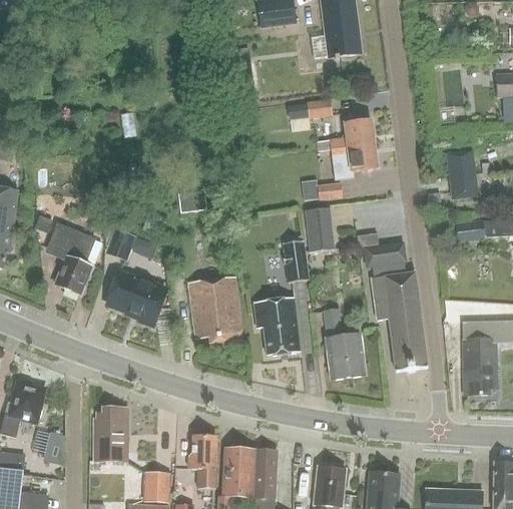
[(261,27),(297,22),(294,0),(257,0),(261,27)]
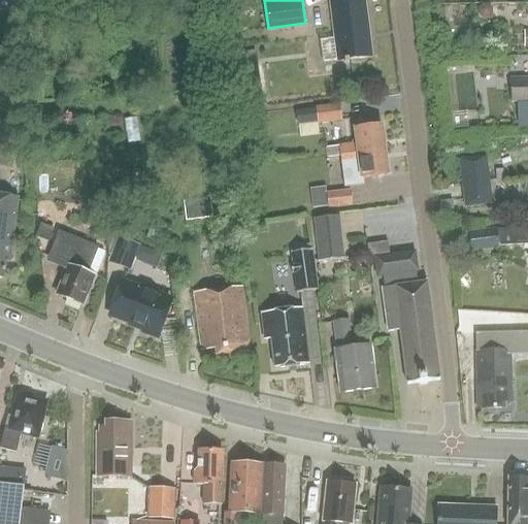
[(330,0),(335,35),(321,37),(324,59),(337,57),(338,59),(372,54),(365,0),(330,0)]
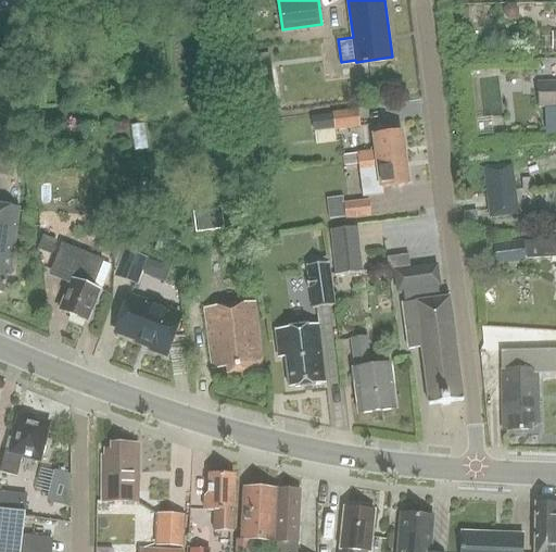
[(538,104),(555,103),(555,78),(538,79),(538,104)]
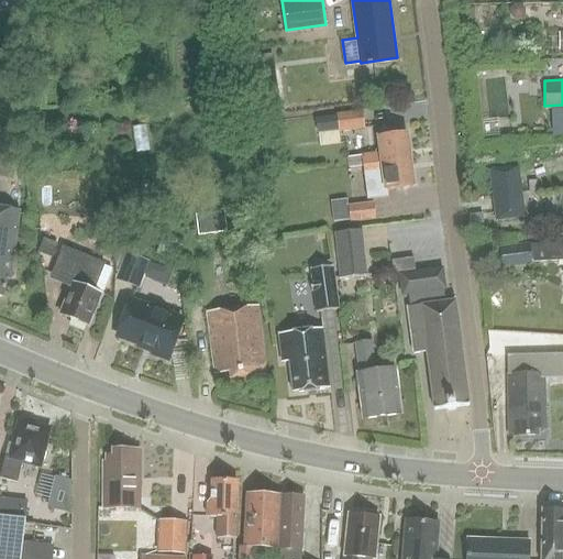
[(340,129),(365,127),(363,108),(337,111),(337,113),(317,116),(318,130),(340,128),(340,129)]
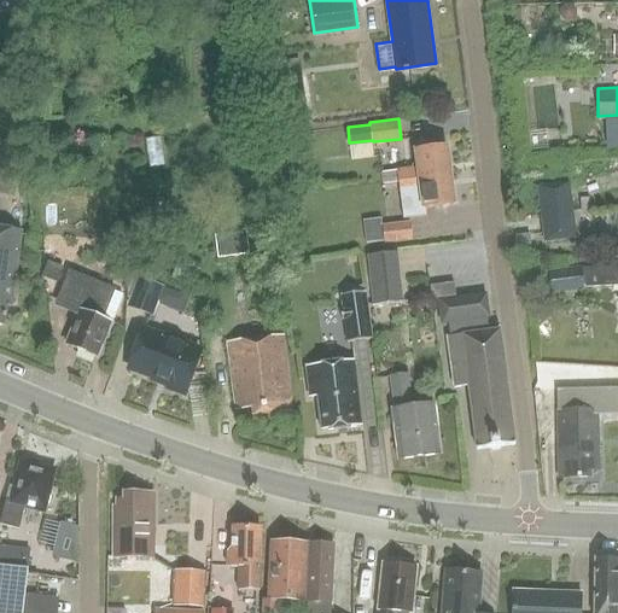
[(401,179),(450,171),(447,142),(413,146),(415,163),(400,165),(401,179)]
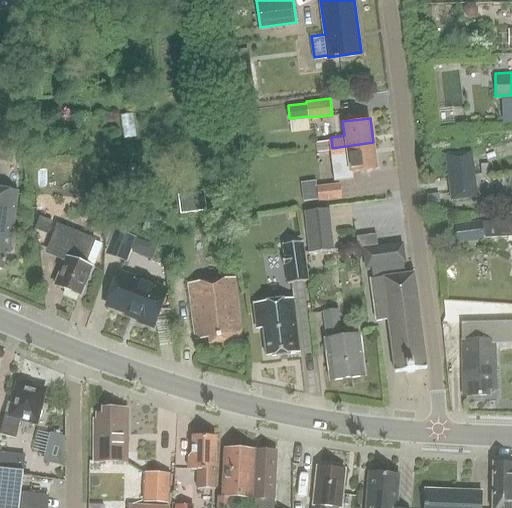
[(373,142),(332,148),(336,178),(353,176),(352,171),(376,168),(373,142)]
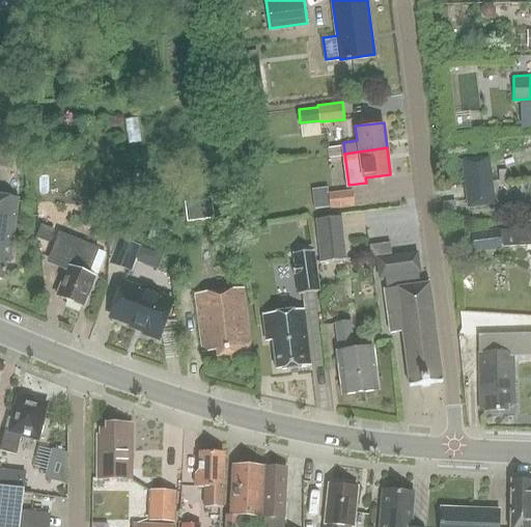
[(465,177),(493,175),(490,151),(462,155),(465,177)]
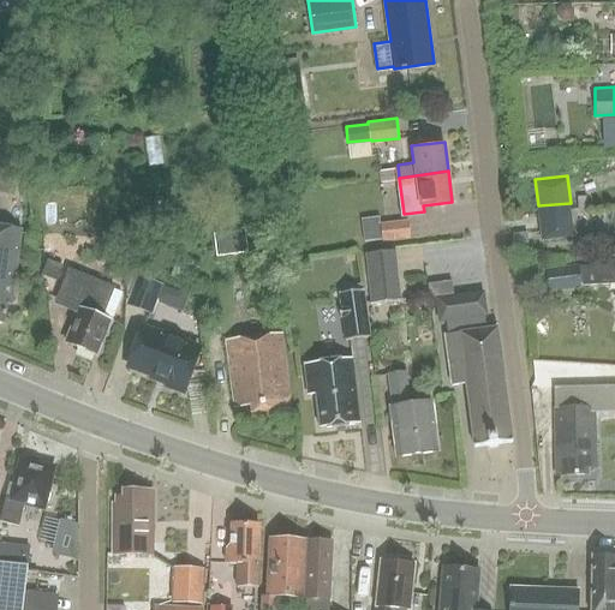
[(586,193),(577,193),(578,207),(587,205),(586,193)]
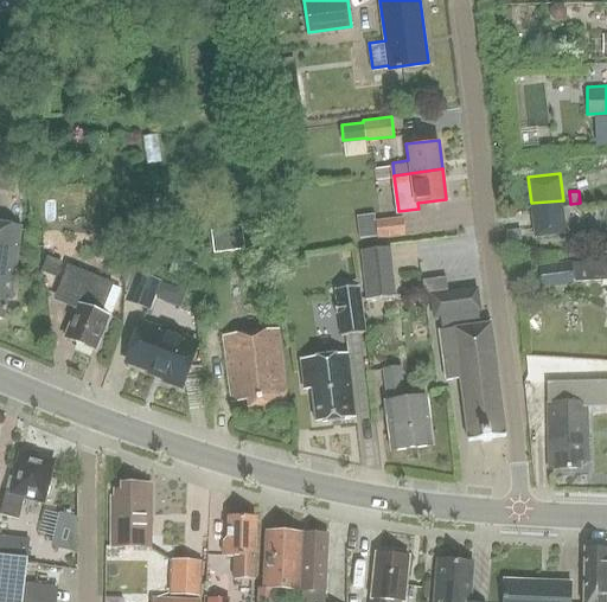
[(563,200),(531,203),(535,230),(566,226),(563,200)]
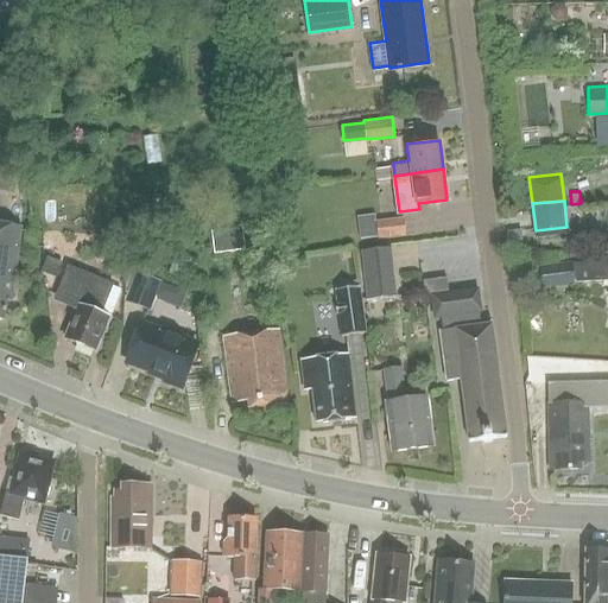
[(406,233),(404,216),(375,219),(375,211),(358,214),(360,235),(378,233),(378,235),(406,233)]
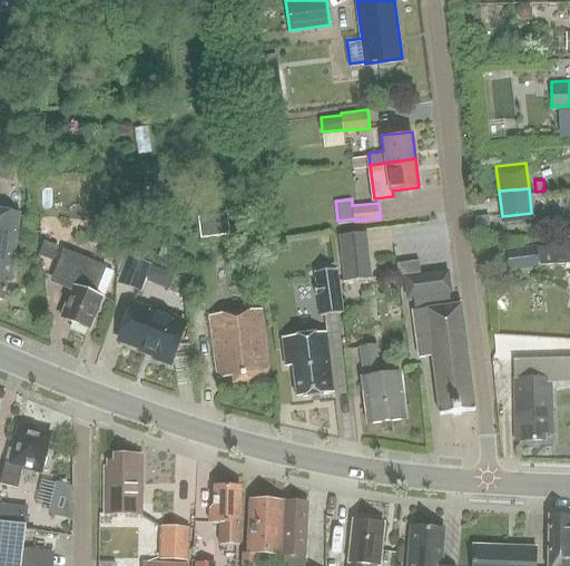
[(0,296),(5,298),(7,280),(11,280),(20,210),(0,207),(0,296)]
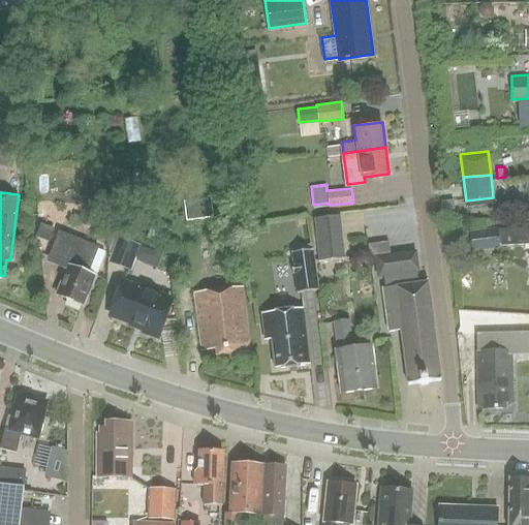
[(210,194),(183,198),(186,218),(213,215),(213,213),(211,198),(210,194)]
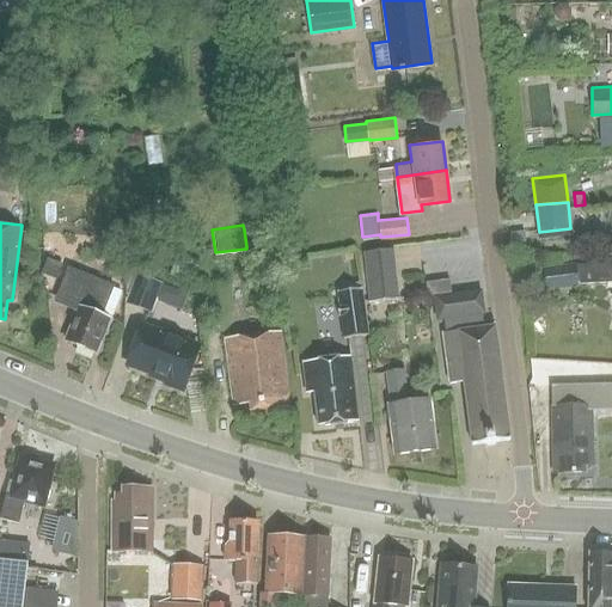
[(251,228),(244,230),(246,246),(254,245),(251,228)]
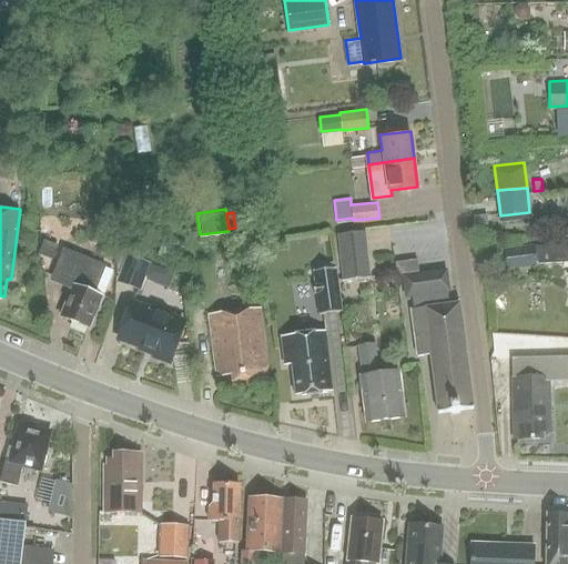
[(476,213),(472,213),(473,232),(487,231),(486,212),(476,213)]
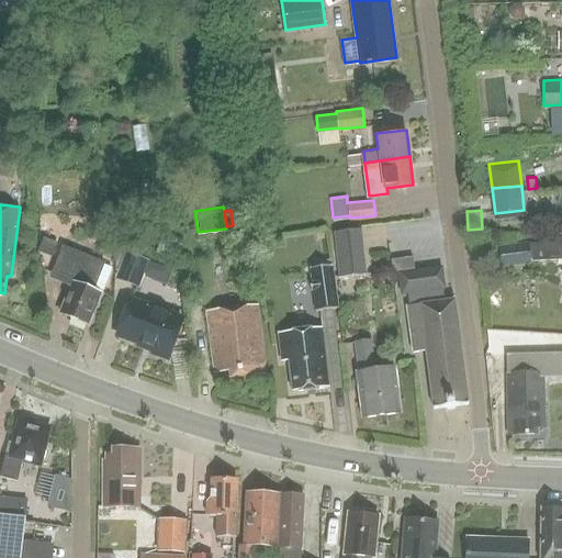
[(338,274),(366,271),(361,225),(334,229),(338,274)]
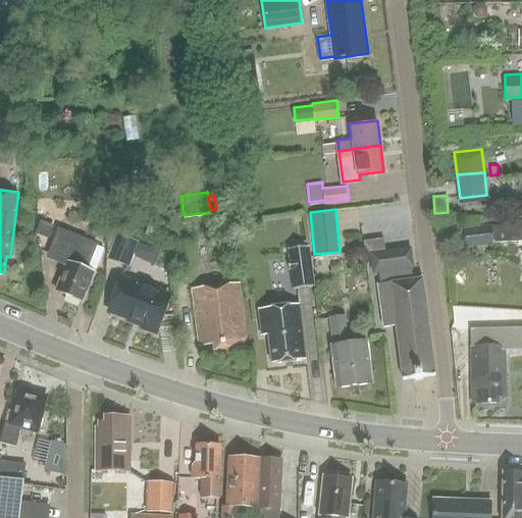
[(40,218),(35,231),(48,237),(53,223),(40,218)]
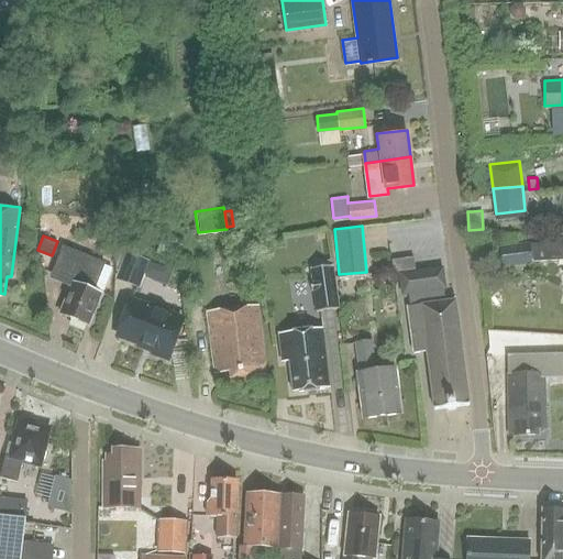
[(562,242),(531,241),(500,244),(503,263),(533,259),(562,256),(562,242)]
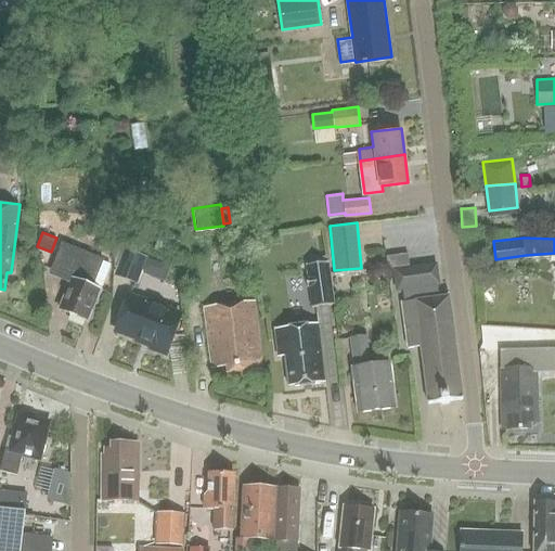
[(62,240),(50,267),(66,273),(77,246),(62,240)]
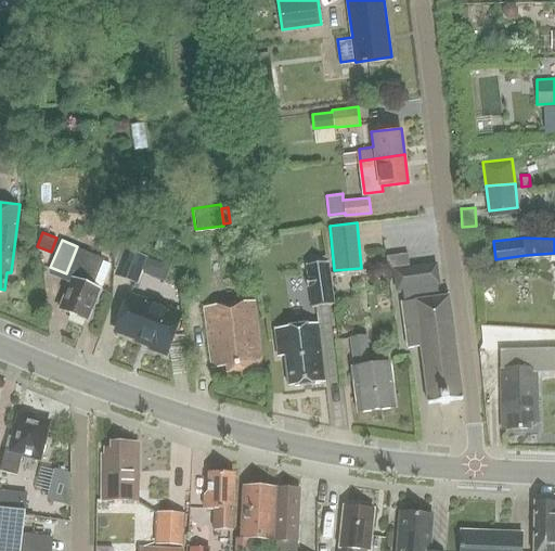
[(138,281),(147,254),(124,245),(114,271),(138,281)]
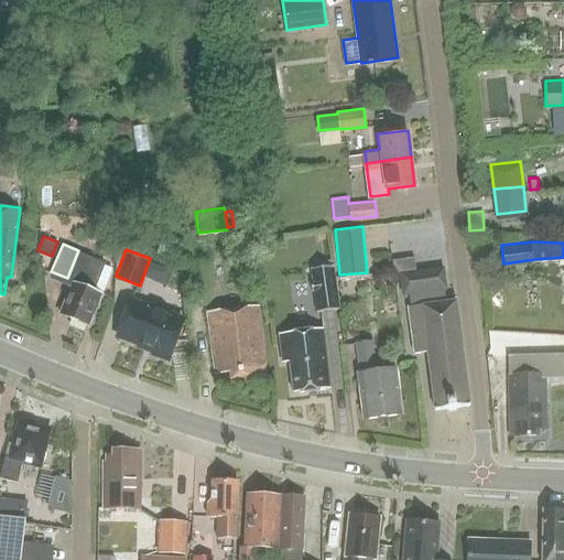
[(72,293),(64,313),(75,318),(74,320),(80,323),(82,320),(88,323),(95,305),(98,304),(104,290),(96,287),(105,264),(106,261),(88,254),(78,250),(67,278),(73,280),(72,286),(68,292),(72,293)]
